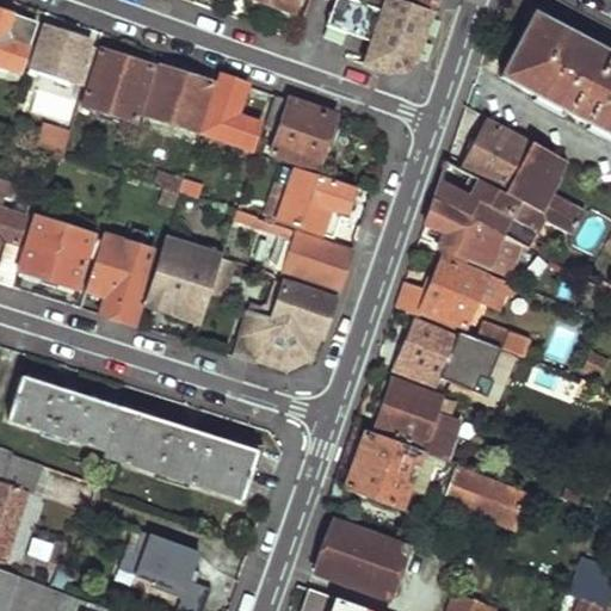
[(261,0),(292,11),(295,0),(261,0)]
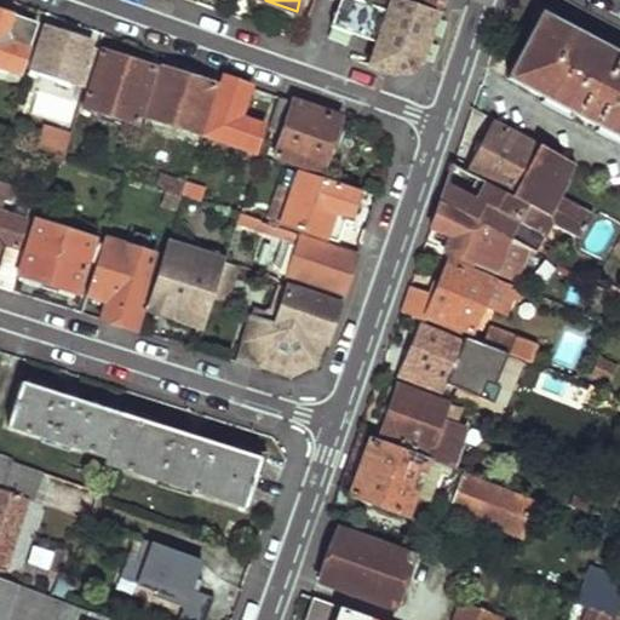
[(414,0),(338,0),(329,24),(378,42),(369,64),(392,73),(422,61),(438,9),(414,0)]
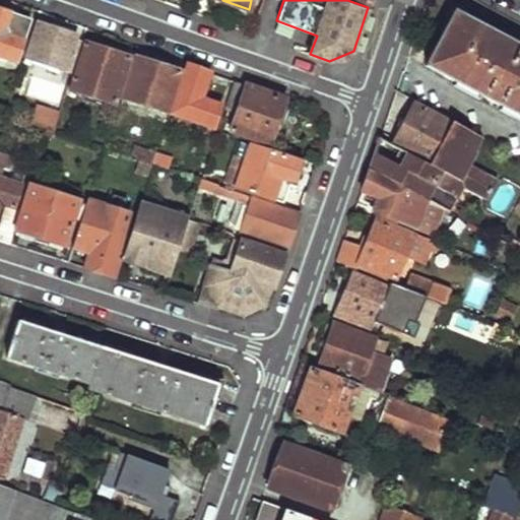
[(0,55),(14,61),(28,18),(0,8),(0,55)]
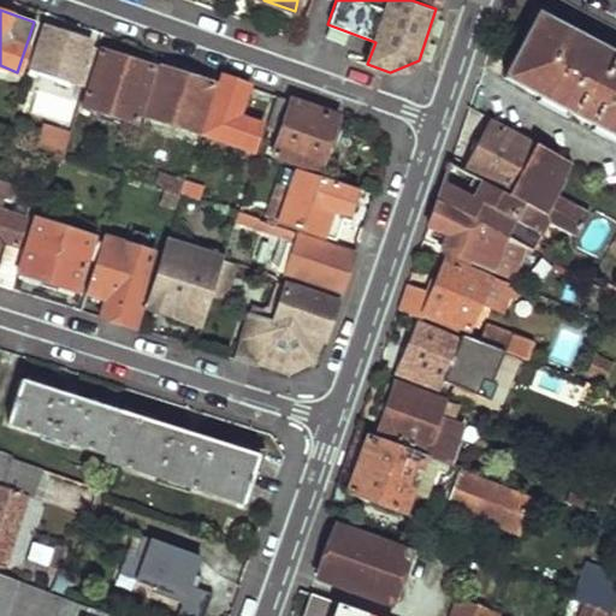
[(539,15),(505,77),(615,135),(615,60),(579,41),(582,37),(539,15)]
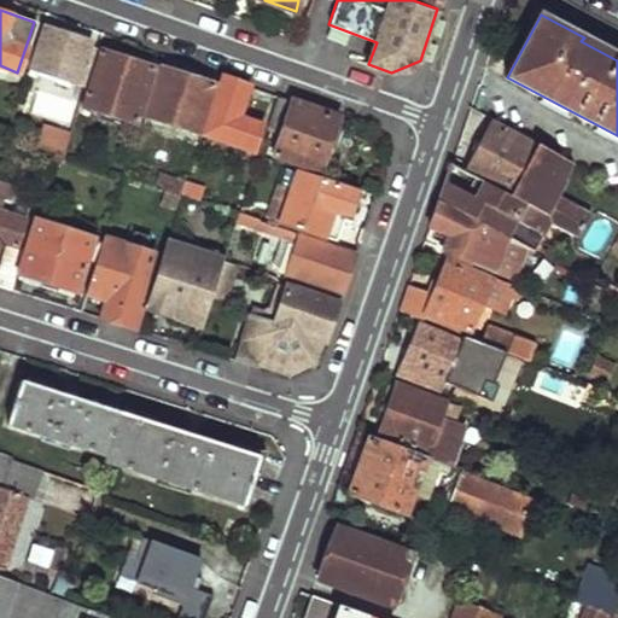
[(45,25),(31,66),(46,71),(76,82),(89,40),(45,25)]
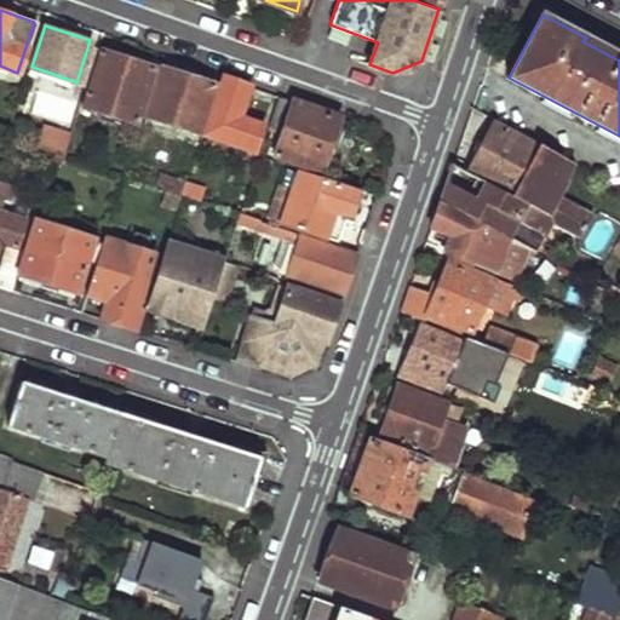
[(619,55),(586,38),(583,41),(619,61),(619,55)]
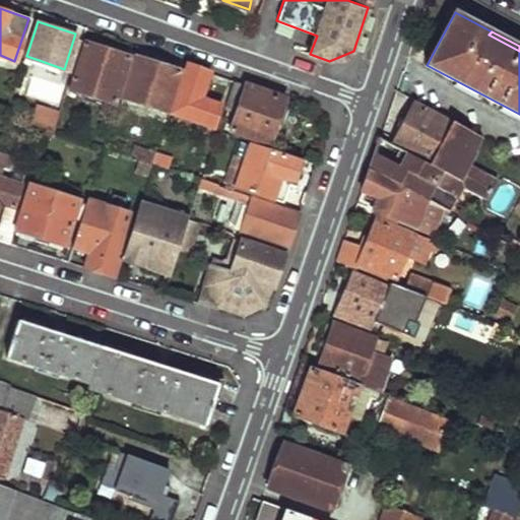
[(82,42),(69,87),(114,102),(128,56),(82,42)]
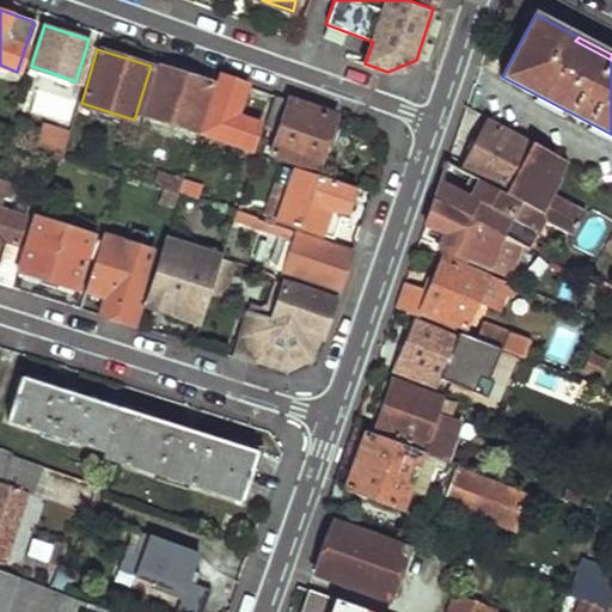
[(31,66),(28,73),(42,78),(46,71),(31,66)]
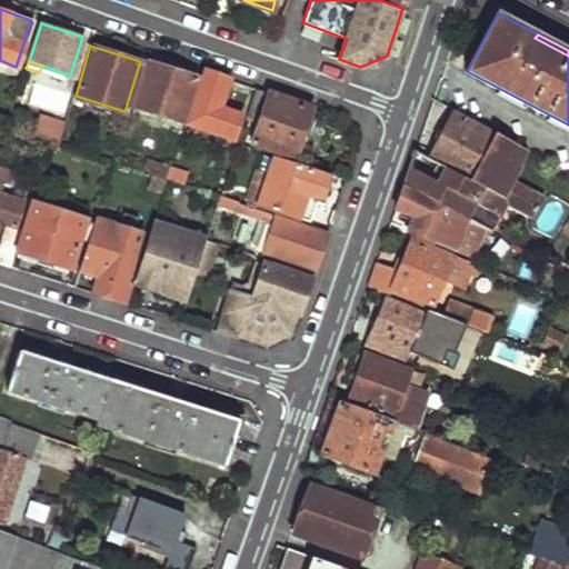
[(148,61),(132,112),(139,113),(141,108),(181,121),(196,77),(148,61)]
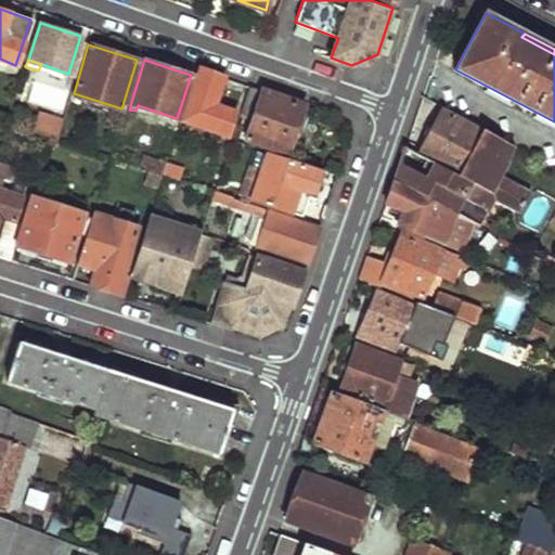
[(199,67),(182,119),(227,134),(234,112),(213,104),(223,75),(199,67)]
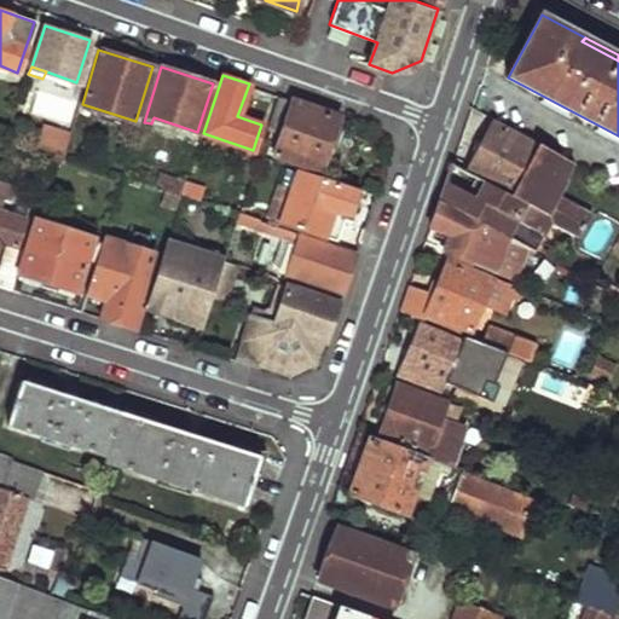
[(283,129),(275,154),(319,169),(339,116),(277,94),(267,125),(283,129)]
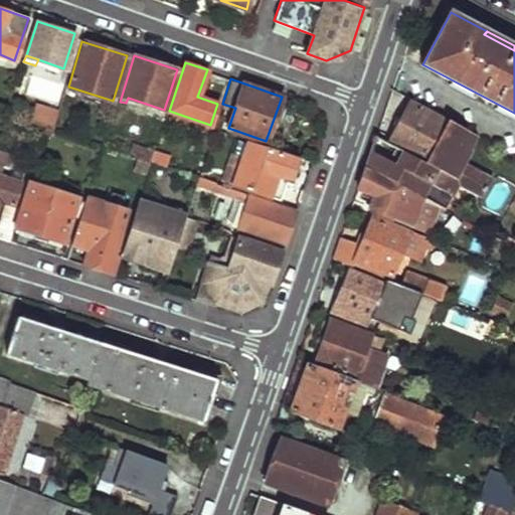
[(410,100),(387,142),(403,151),(424,163),(450,120),(410,100)]
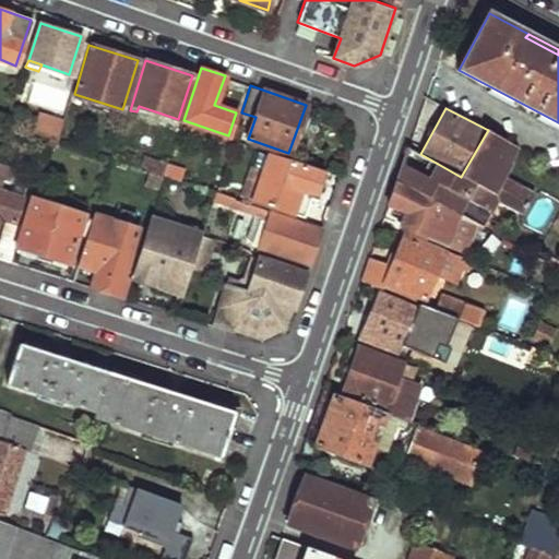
[(37,116),(32,131),(47,137),(58,140),(61,129),(54,126),(56,121),(37,116)]
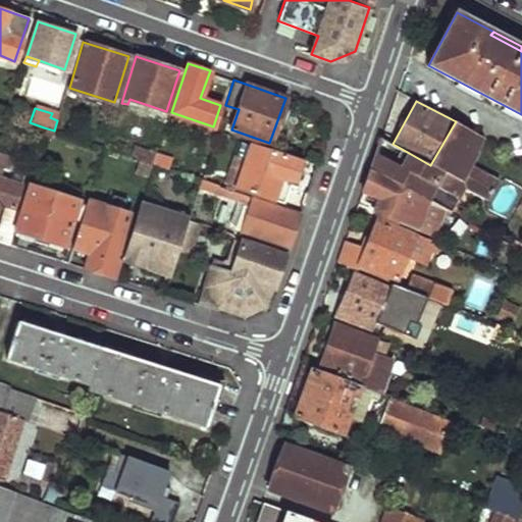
[(376,153),(370,169),(427,202),(442,210),(452,215),(465,191),(491,204),(503,185),(474,168),(489,141),(456,121),(430,165),(409,153),(402,166),(376,153)]
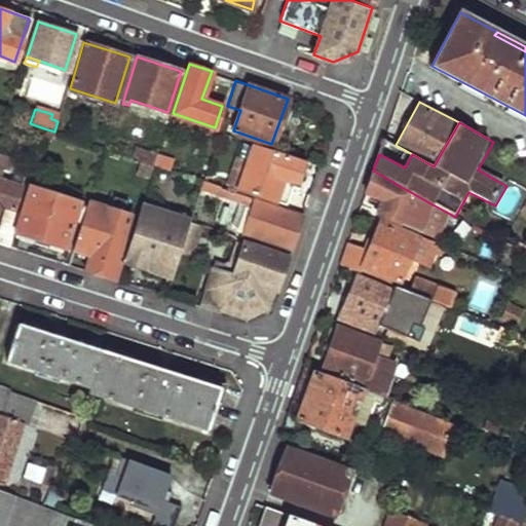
[(30,123),(28,130),(42,136),(44,128),(30,123)]
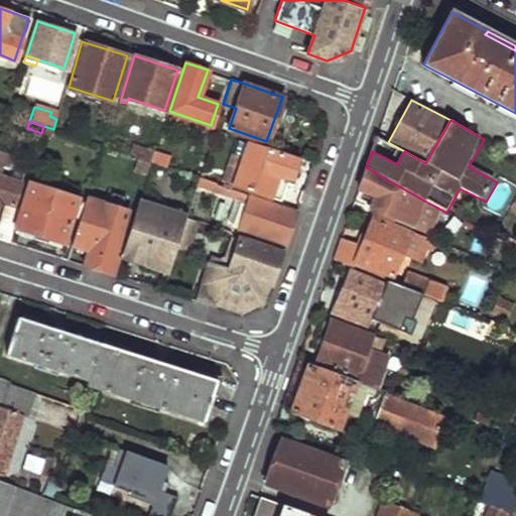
[(249,144),(236,183),(275,198),(282,176),(291,179),(297,161),(249,144)]
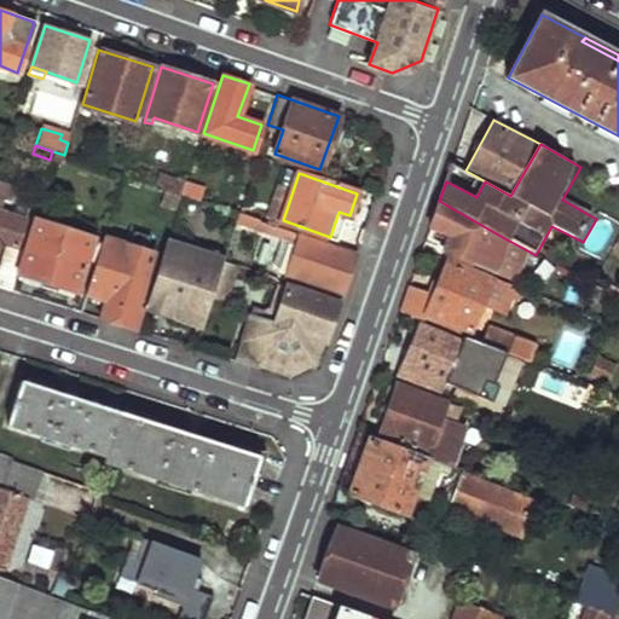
[(163,177),(161,191),(200,198),(202,184),(163,177)]
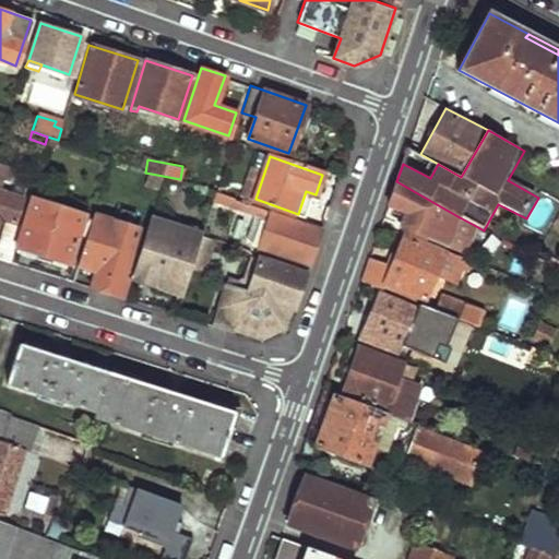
[(408,215),(403,228),(445,247),(458,216),(396,181),(389,205),(408,215)]
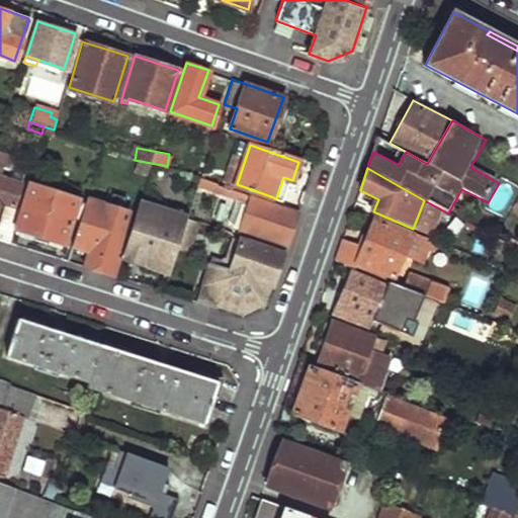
[(0,176),(0,203),(3,202),(7,203),(0,226),(0,239),(10,243),(20,207),(13,205),(19,183),(0,176)]
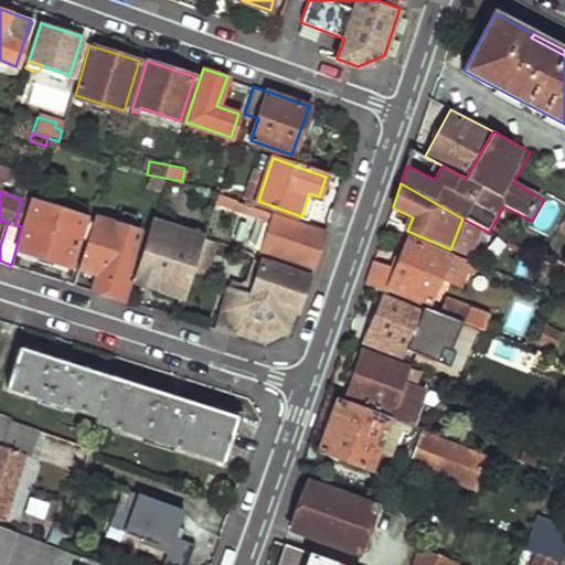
[(31,201),(18,249),(70,265),(84,216),(31,201)]
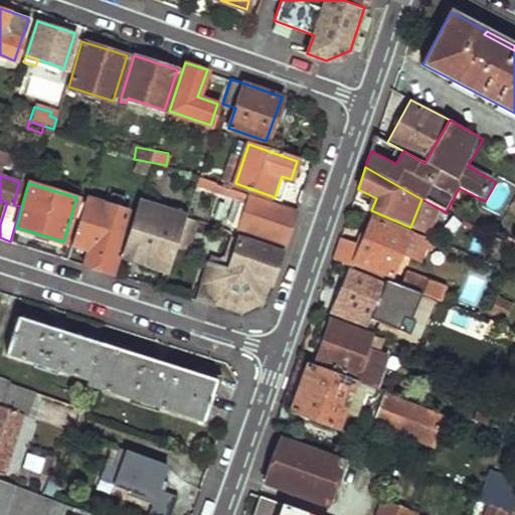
[(212,191),(247,203),(250,196),(250,195),(215,183),(212,191)]
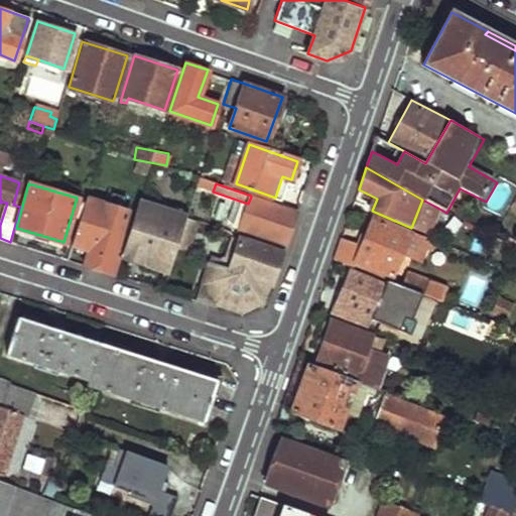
[(248,204),(240,230),(284,245),(290,227),(296,211),(251,197),(248,204)]
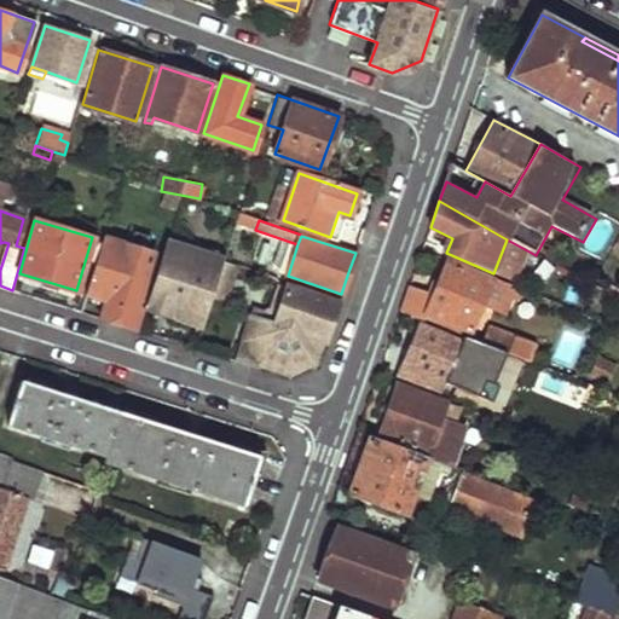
[(109,300),(104,319),(140,330),(146,310),(138,308),(154,253),(104,237),(87,294),(109,300)]
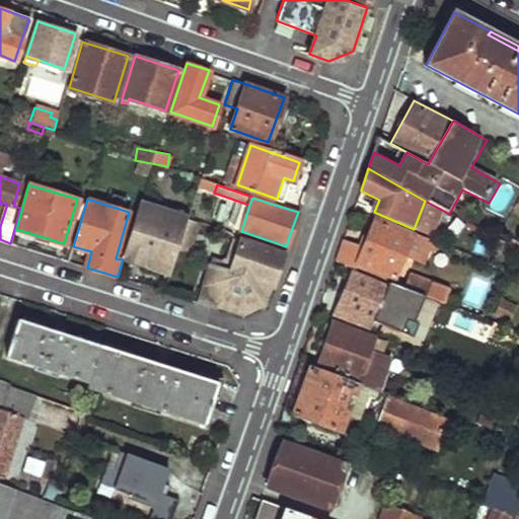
[(425,201),(414,229),(430,236),(440,209),(425,201)]
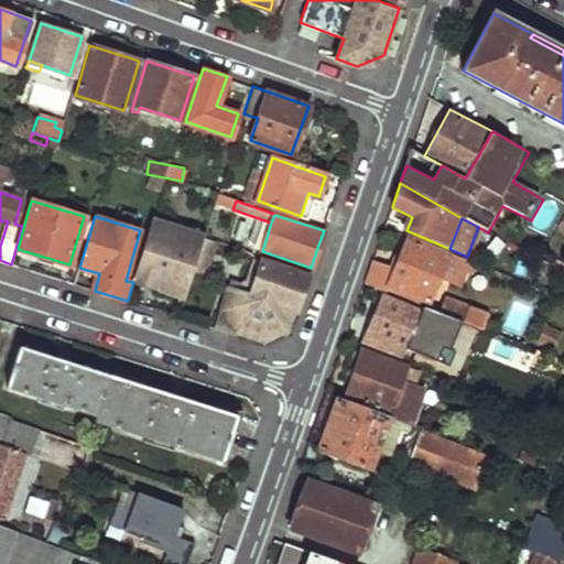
[(154,219),(136,280),(185,295),(190,283),(192,274),(194,270),(204,238),(204,236),(192,232),(154,219)]
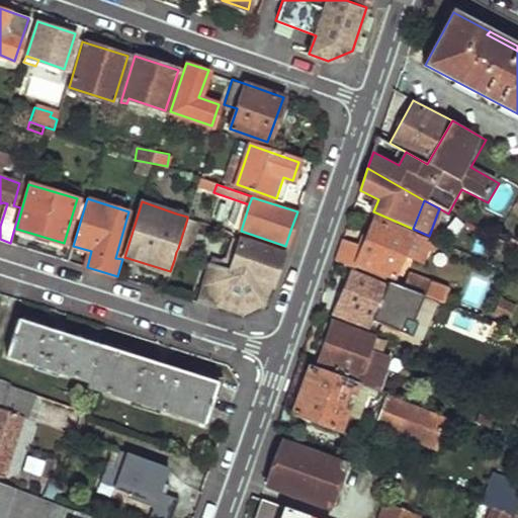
[(177,208),(176,213),(187,217),(189,211),(177,208)]
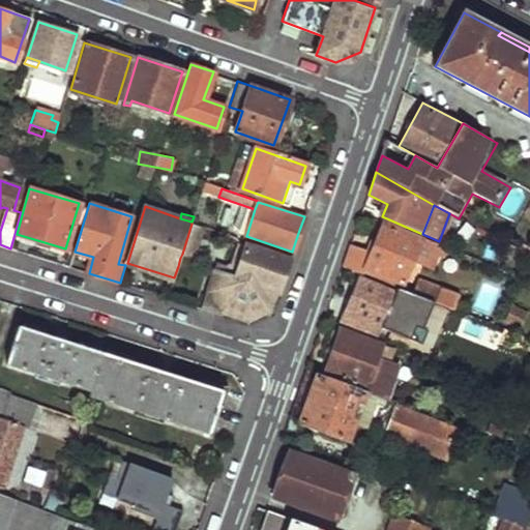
[(192,224),(182,254),(193,257),(200,238),(207,240),(210,230),(192,224)]
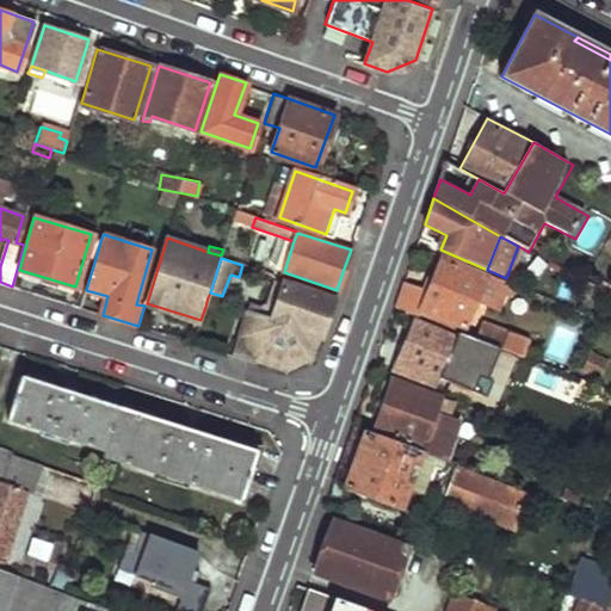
[(442,259),(427,291),(403,282),(395,308),(458,333),(461,334),(474,301),(500,313),(508,295),(512,287),(485,275),(482,278),(442,259)]
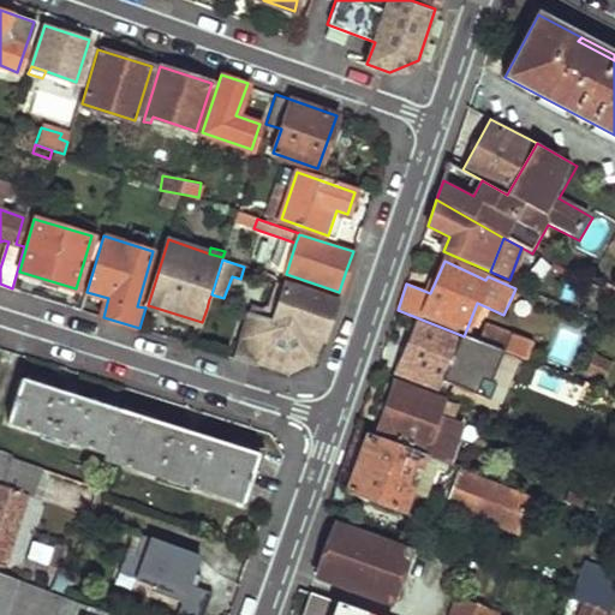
[(251,304),(249,312),(272,321),(285,285),(275,281),(266,309),(251,304)]
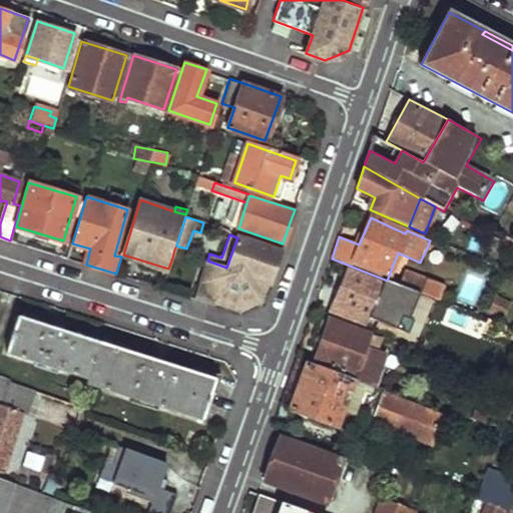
[(207,261),(194,299),(215,305),(217,296),(238,303),(259,294),(264,280),(270,283),(273,273),(281,250),(237,237),(226,268),(207,261)]
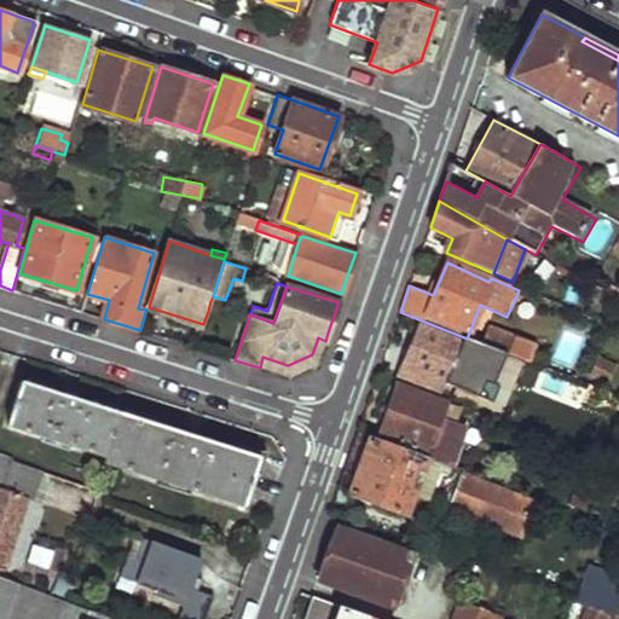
[(480,325),(473,341),(504,353),(527,362),(533,346),(480,325)]
